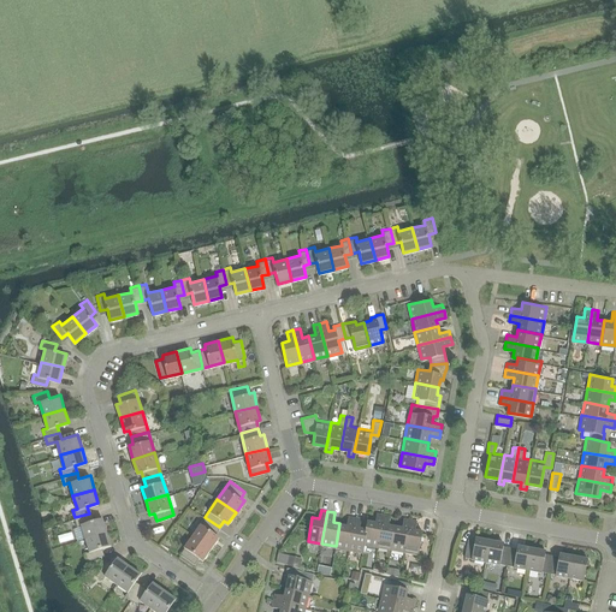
[(363,542),(365,544),(377,545),(383,512),(377,511),(374,521),(367,520),(366,528),(367,528),(363,542)]
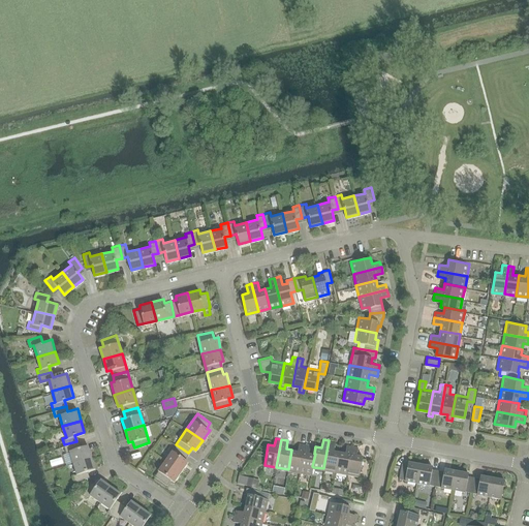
[(336,471),(339,451),(334,450),(335,441),(329,440),(323,468),(332,470),(336,471)]
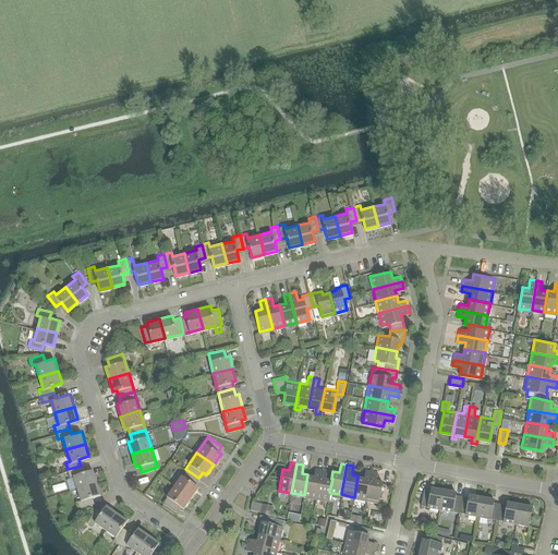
[(81,466),(68,469),(70,477),(73,475),(77,486),(96,481),(93,469),(83,471),(81,466)]
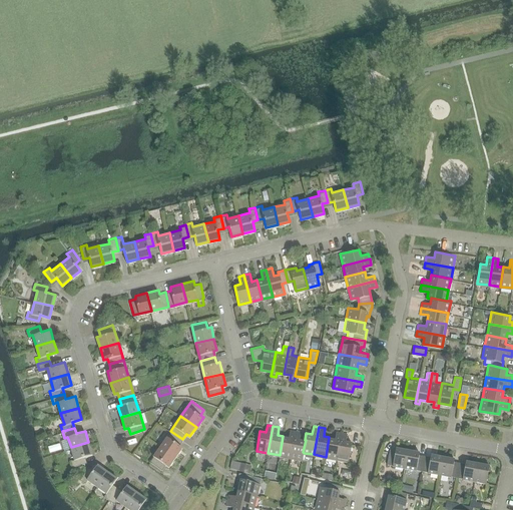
[(283,436),(280,455),(291,457),(296,430),(290,429),(289,437),(283,436)]
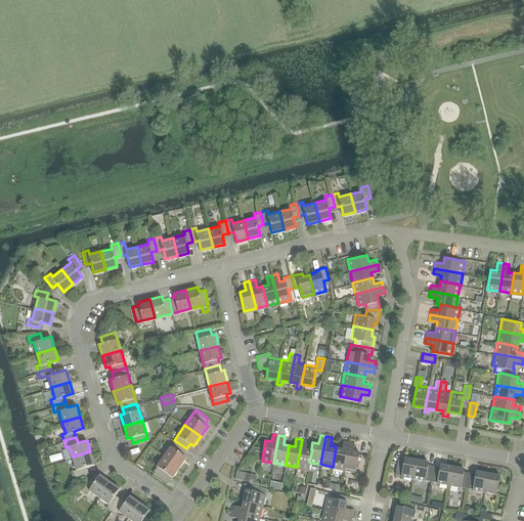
[(302,439),(297,467),(309,469),(310,463),(309,462),(312,449),(311,449),(306,448),(307,440),(302,439)]
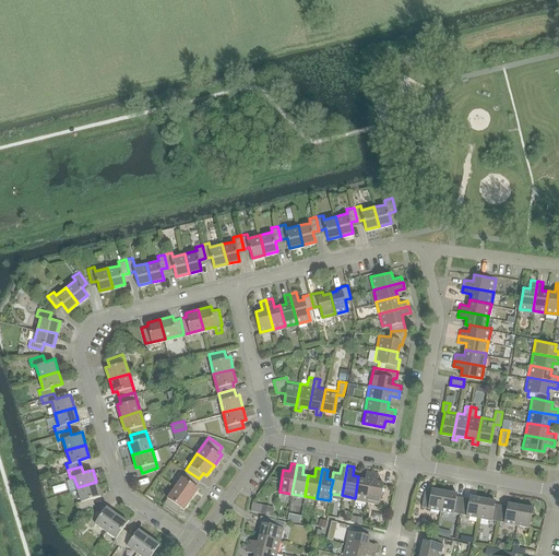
[(358,476),(355,498),(367,500),(372,470),(366,469),(365,477),(358,476)]
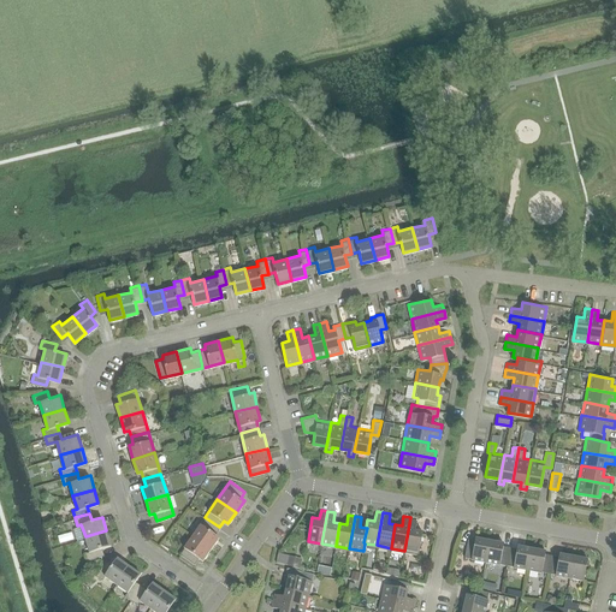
[(205,517),(193,534),(211,547),(219,535),(215,533),(219,527),(205,517)]
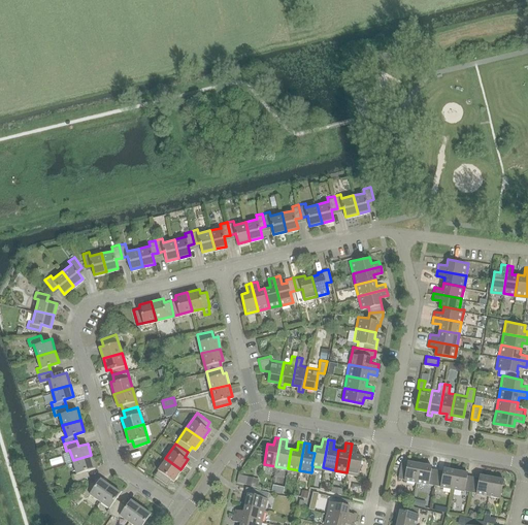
[(352,444),(347,472),(358,474),(362,454),(356,453),(357,445),(352,444)]
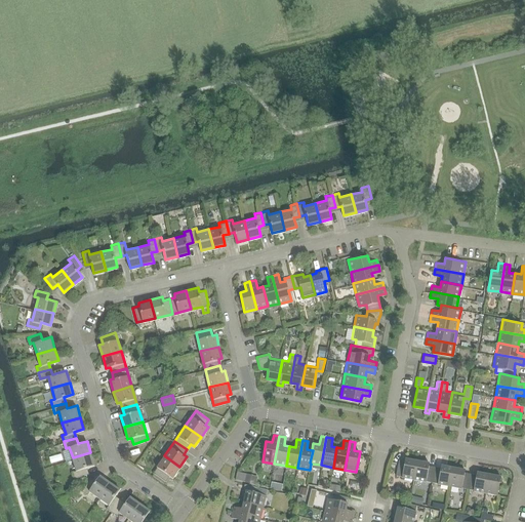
[(90,452),(73,457),(76,469),(72,470),(74,477),(86,473),(85,467),(94,464),(90,452)]
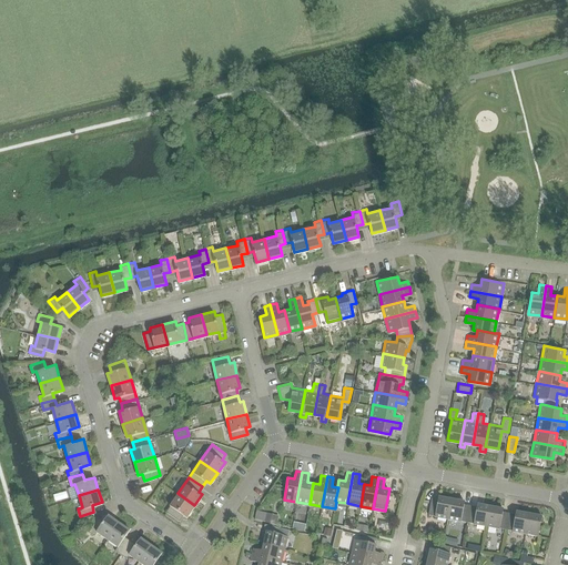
[(165,510),(180,520),(183,514),(186,516),(194,505),(178,493),(165,510)]
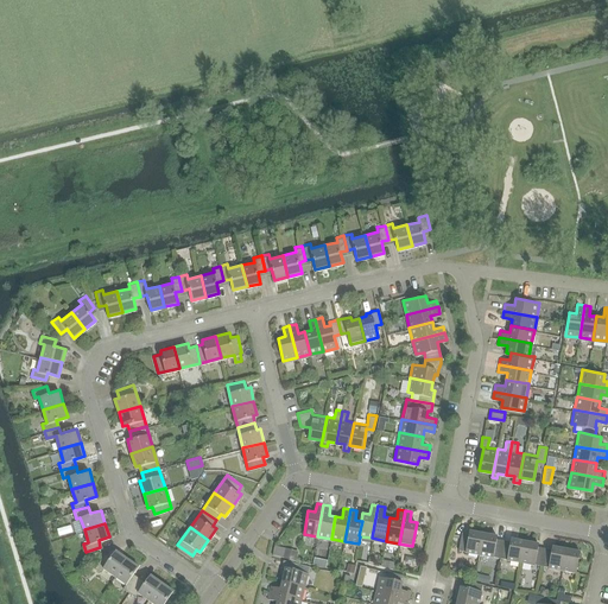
[(466,551),(479,553),(483,532),(469,529),(468,535),(461,534),(458,548),(466,550),(466,551)]
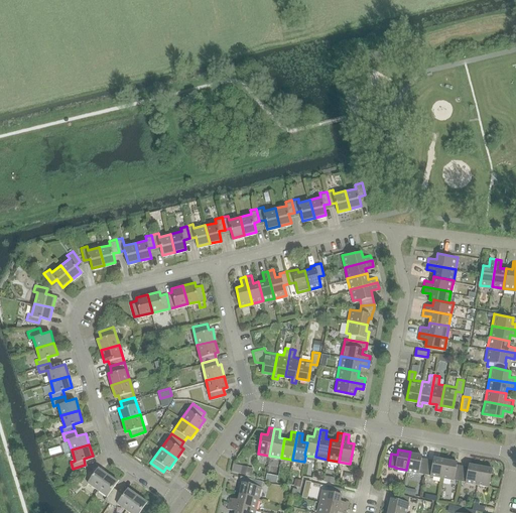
[(410,452),(406,470),(418,472),(418,471),(424,472),(426,461),(420,460),(421,454),(410,452)]
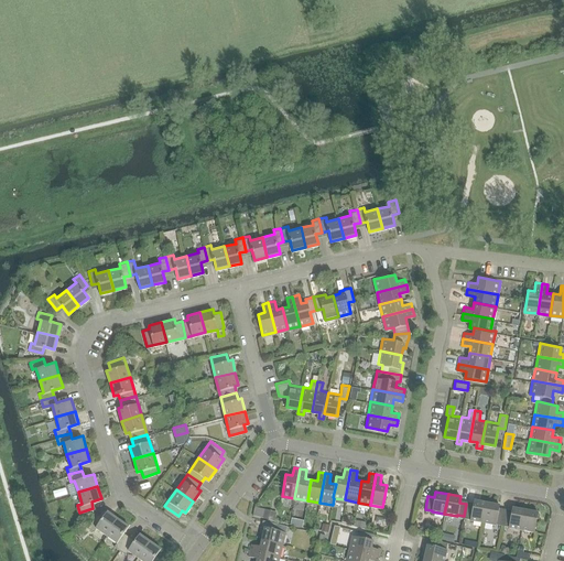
[(470,518),(483,520),(487,500),(474,498),(473,505),(466,504),(464,516),(470,517),(470,518)]
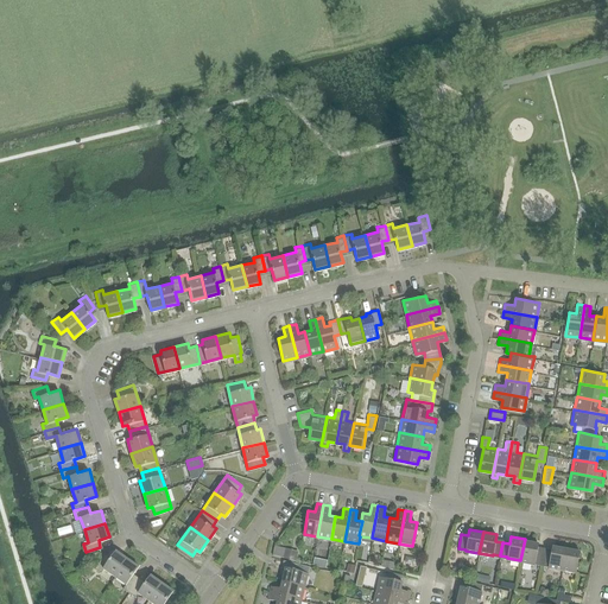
[(534,564),(534,563),(542,564),(544,550),(537,548),(538,542),(525,539),(520,560),(534,564)]
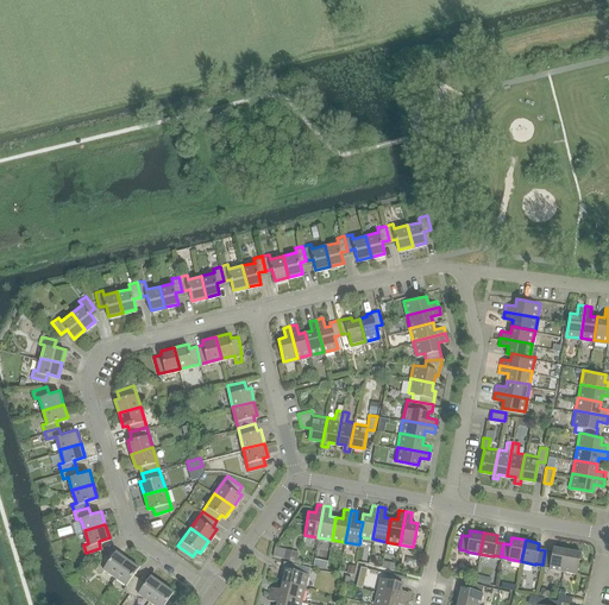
[(545,550),(542,565),(550,566),(550,567),(563,569),(567,548),(553,546),(552,552),(545,550)]
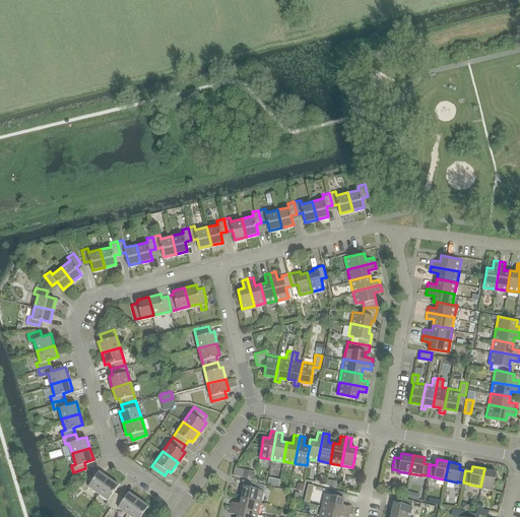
[(254,477),(255,471),(244,468),(243,475),(254,477)]
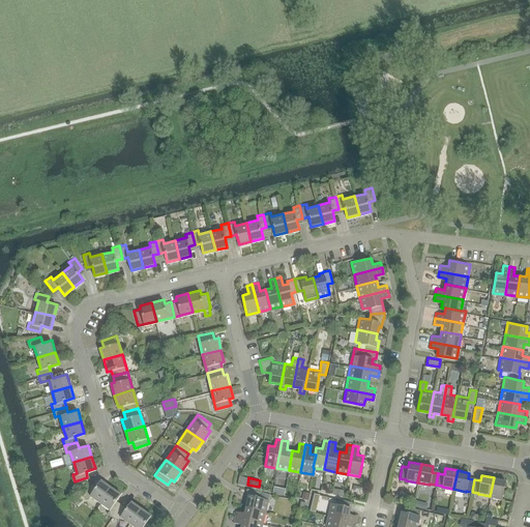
[(494,477),(490,496),(502,498),(505,479),(494,477)]
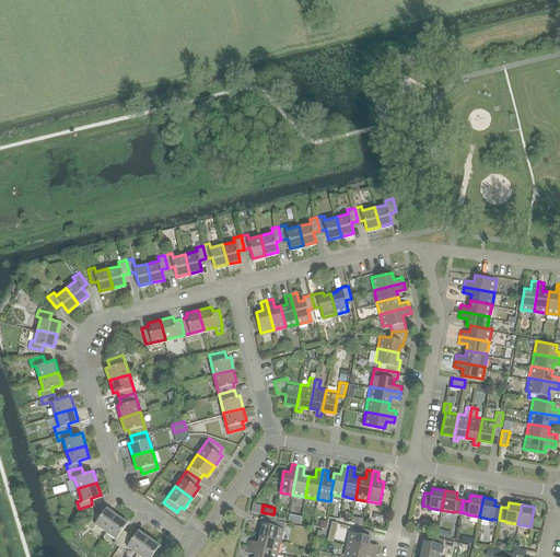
[(95,523),(105,530),(117,513),(106,506),(101,514),(95,511),(86,522),(93,526),(95,523)]
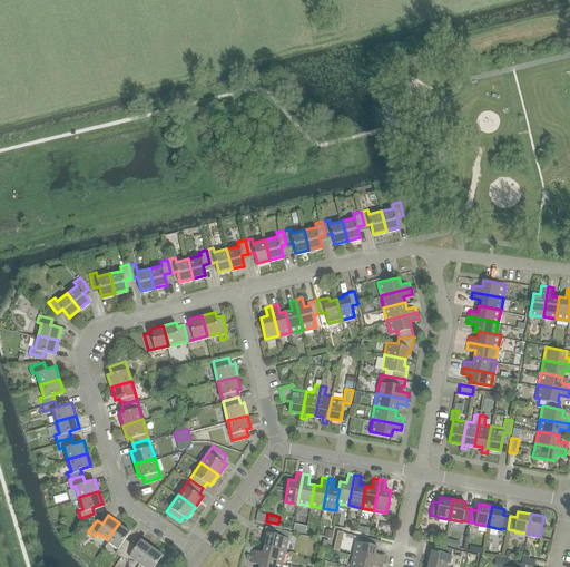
[(119,522),(107,539),(118,547),(115,550),(121,555),(129,543),(124,539),(130,530),(119,522)]
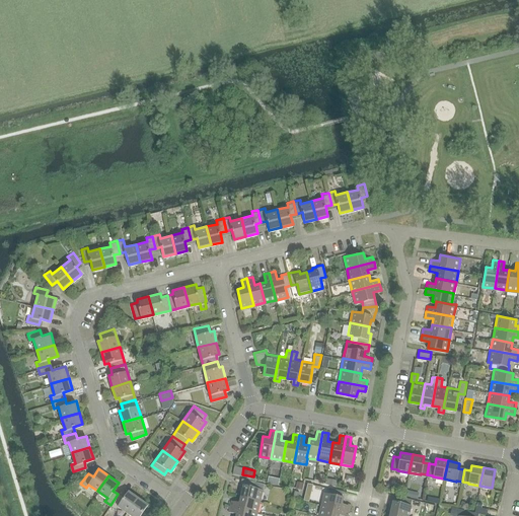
[(240,495),(260,500),(263,488),(252,486),(254,480),(241,476),(241,477),(240,484),(241,484),(239,489),(242,489),(240,495)]
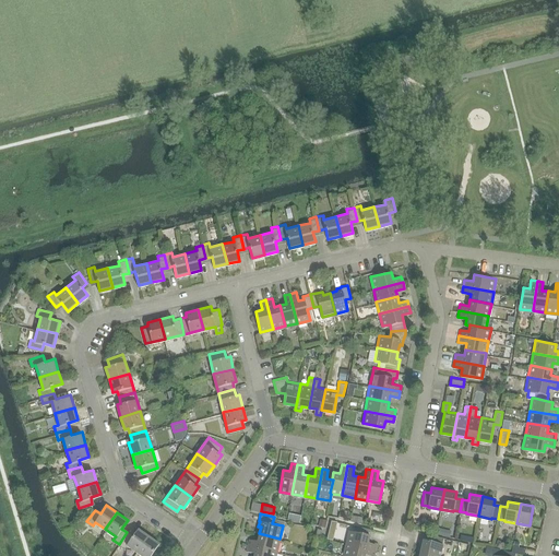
[(348,529),(346,542),(376,548),(377,543),(368,541),(370,534),(369,534),(371,528),(358,524),(356,531),(348,529)]
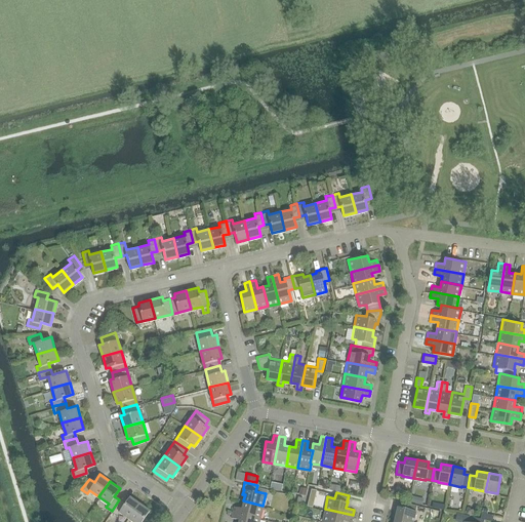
[(124,504),(119,499),(112,511),(117,514),(119,511),(129,518),(139,503),(129,495),(124,504)]
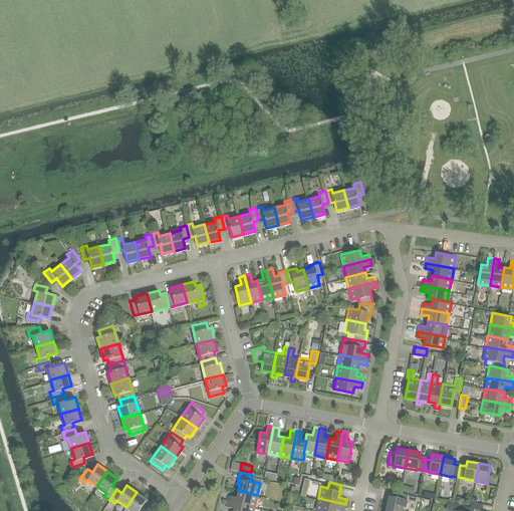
[(257,495),(238,490),(237,496),(229,494),(228,500),(255,506),(257,495)]
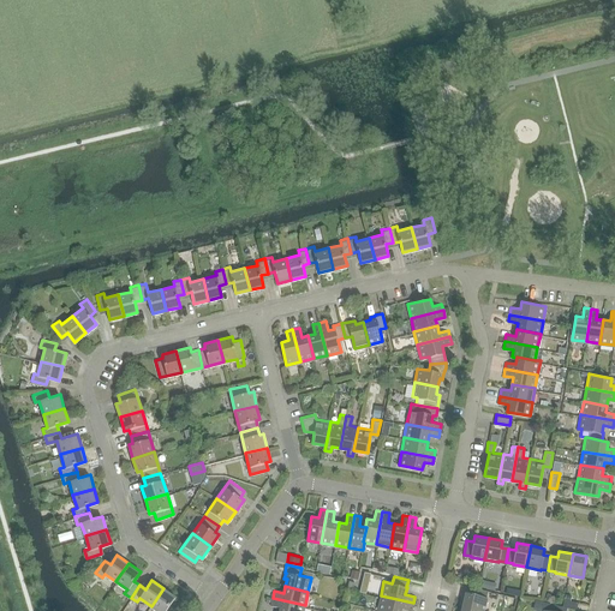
[(466,591),(463,605),(484,610),(488,597),(487,597),(488,589),(475,586),(472,593),(466,591)]
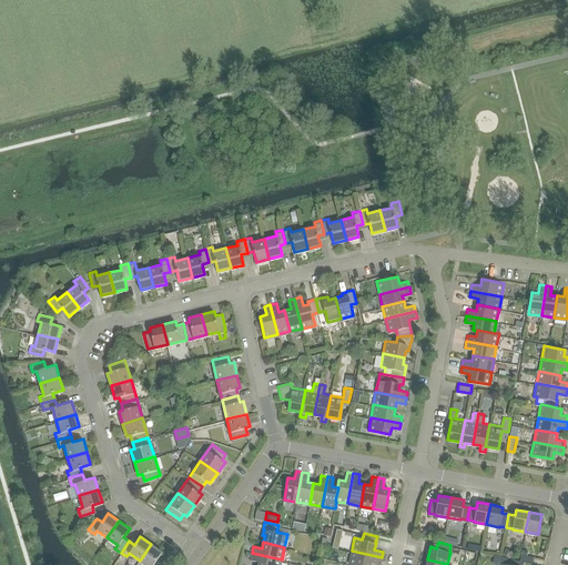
[(152,564),(162,552),(151,544),(140,561),(145,564),(152,564)]
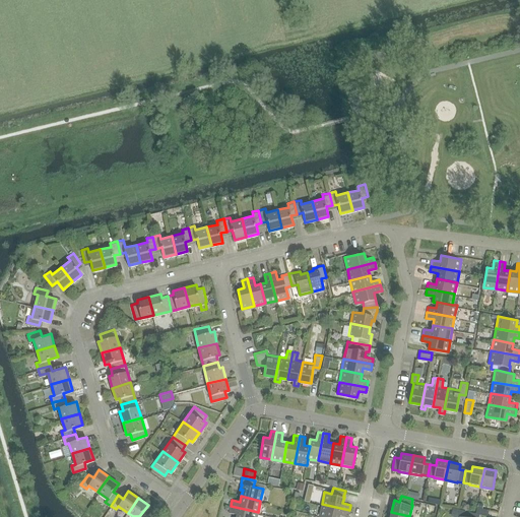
[(349,510),(322,504),(319,515),(327,516),(338,516),(339,514),(347,516),(349,510)]
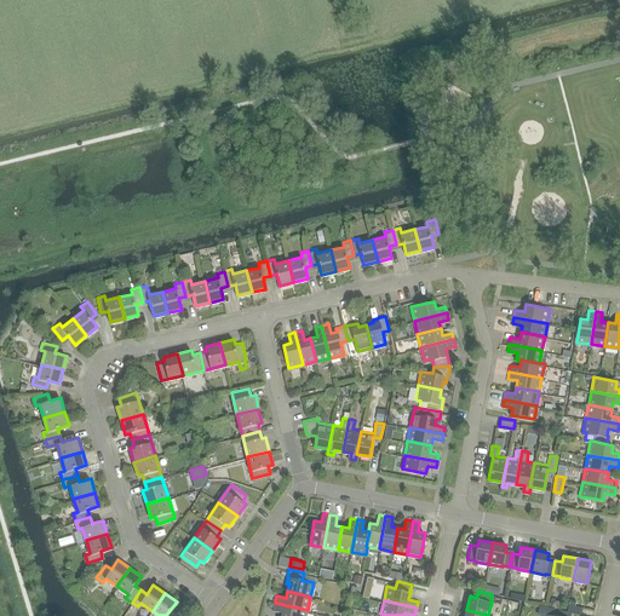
[(305,615),(308,610),(275,603),(273,609),(282,611),(281,615),(305,615)]
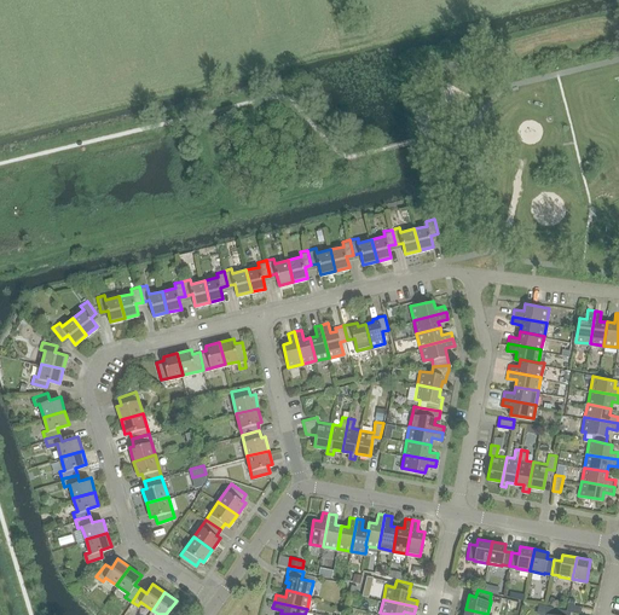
[(570,614),(571,610),(566,609),(543,603),(539,602),(537,613),(547,614),(570,614)]
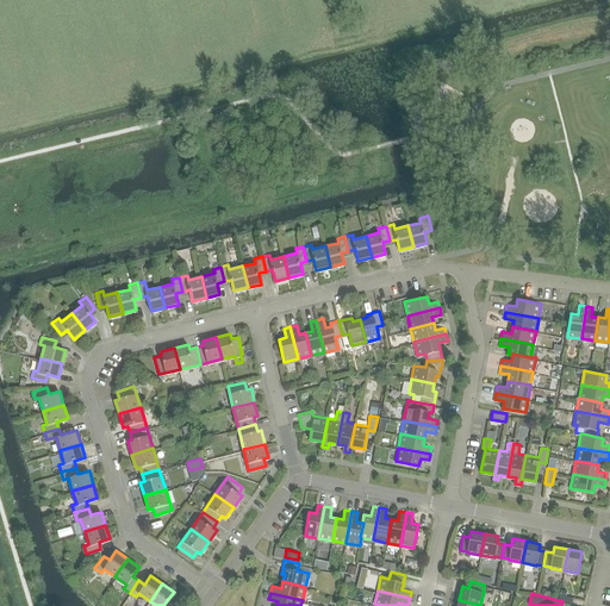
[(558,600),(562,601),(572,604),(573,597),(565,594),(560,593),(558,600)]
